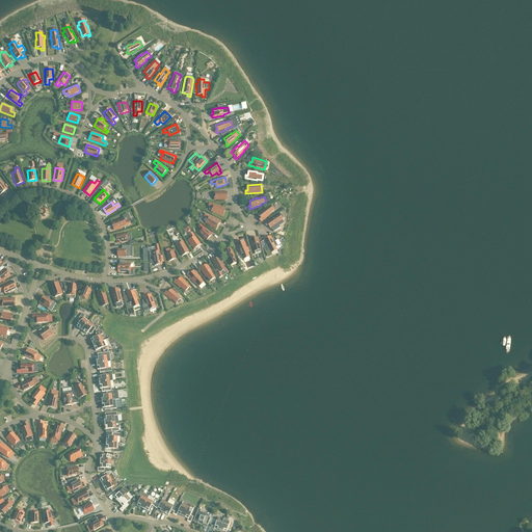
[(222,216),(225,208),(209,203),(208,207),(212,208),(211,212),(222,216)]
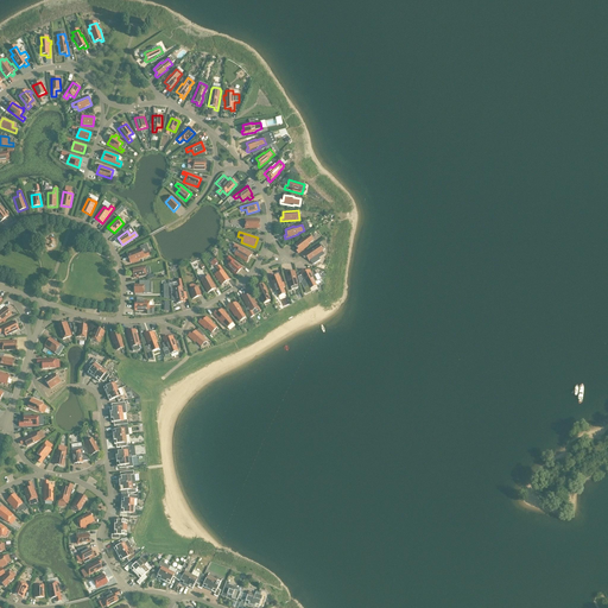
[(308,245),(314,241),(309,235),(303,240),(302,239),(295,245),(298,249),(296,251),(298,254),(309,246),(308,245)]
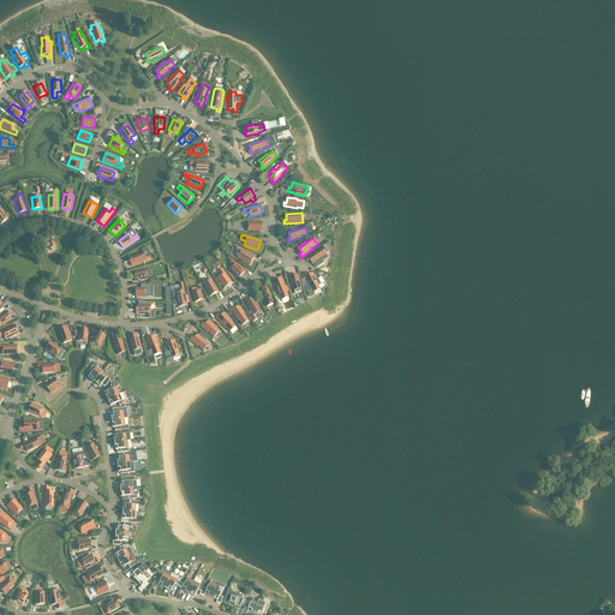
[(321,258),(323,262),(328,258),(326,255),(327,254),(328,252),(324,246),(317,251),(305,258),(308,261),(310,260),(312,264),(321,260),(321,258)]
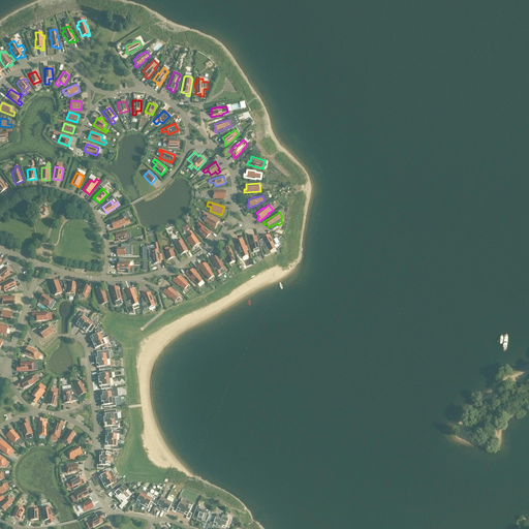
[(215,228),(219,221),(205,213),(203,215),(207,217),(204,222),(215,228)]
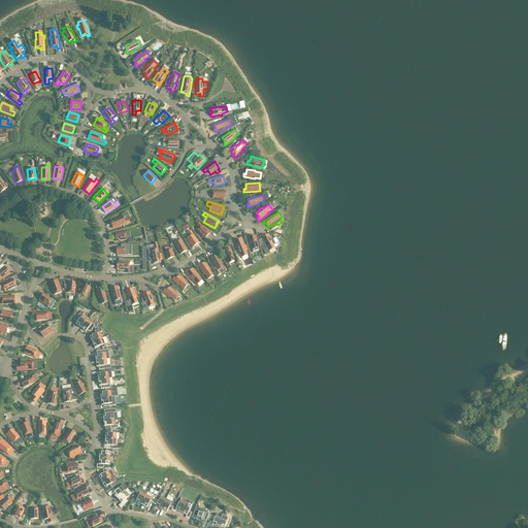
[(110,221),(113,229),(130,222),(128,219),(125,220),(123,217),(110,221)]
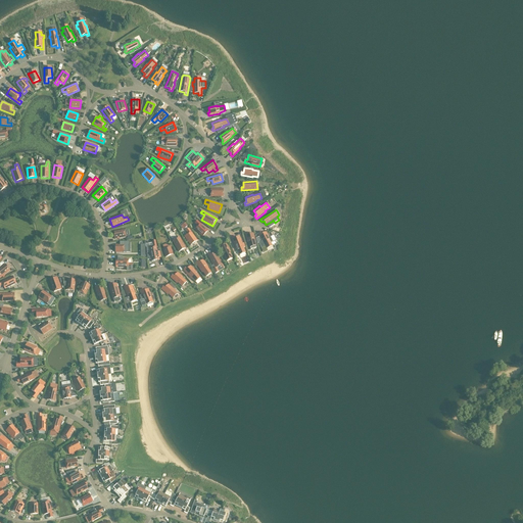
[(202,237),(207,231),(197,221),(195,224),(198,226),(195,230),(202,237)]
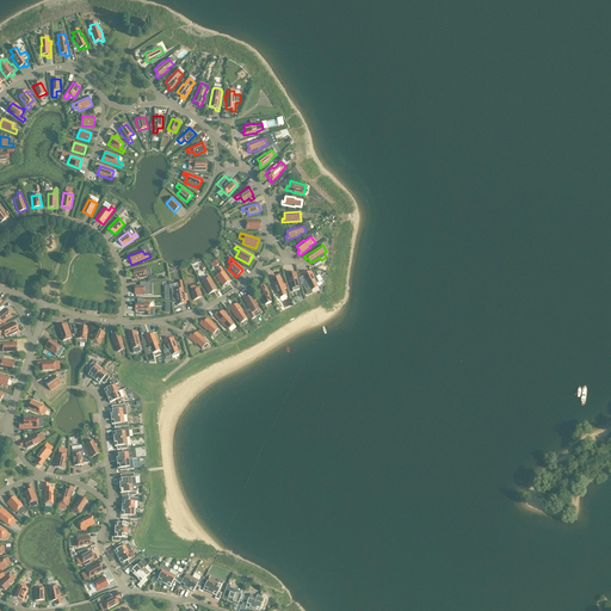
[(222,287),(230,281),(221,267),(217,270),(220,273),(216,277),(222,287)]
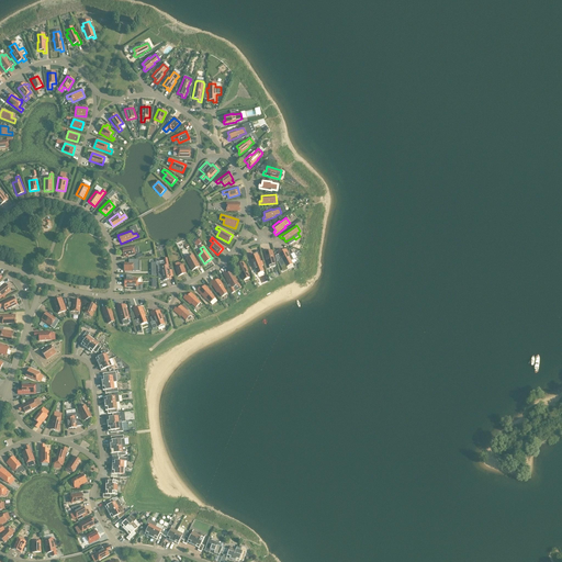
[(124,257),(135,255),(133,247),(122,249),(124,257)]
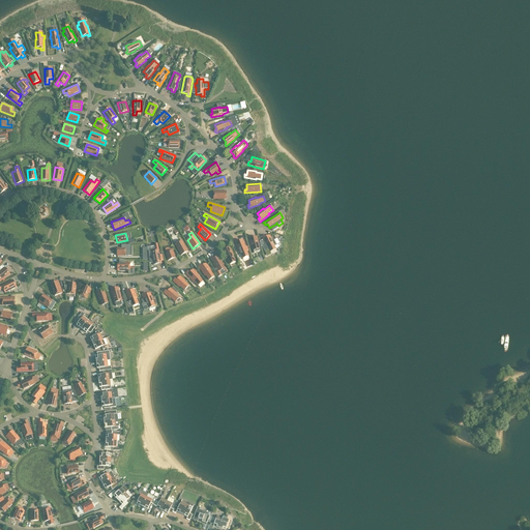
[(261,237),(265,244),(262,246),(265,253),(269,251),(270,253),(275,249),(274,246),(276,244),(274,240),(272,240),(269,235),(265,238),(264,236),(261,237)]
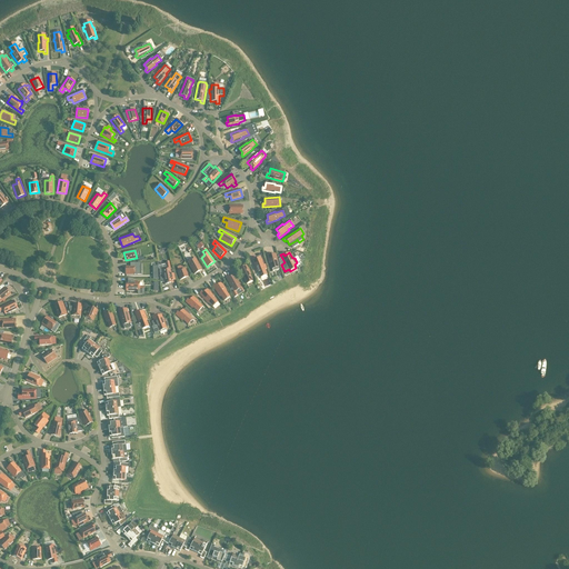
[(272,271),(279,269),(277,261),(278,260),(276,253),(270,256),(270,253),(267,255),(269,263),(270,262),(271,269),(272,269),(272,271)]
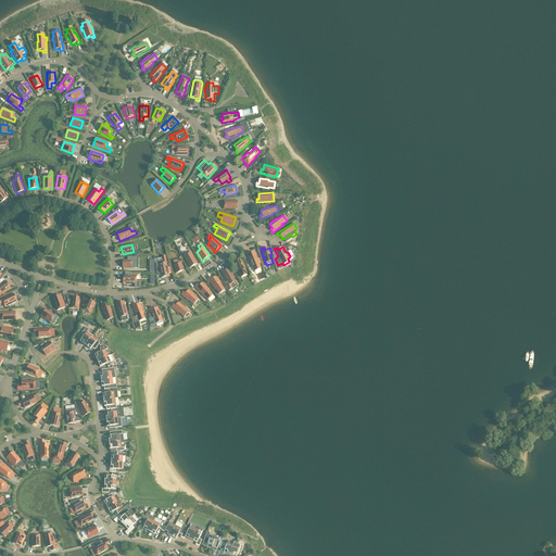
[(190,267),(197,264),(191,252),(184,256),(190,267)]
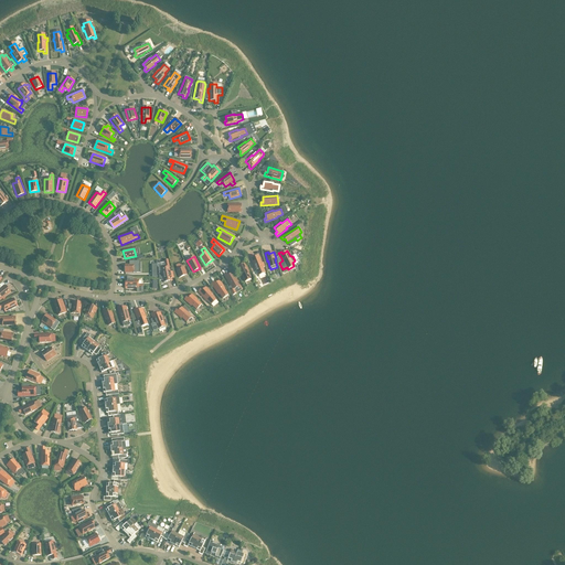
[(255,268),(256,268),(258,276),(265,274),(262,265),(263,264),(258,256),(254,257),(253,256),(249,257),(255,268)]
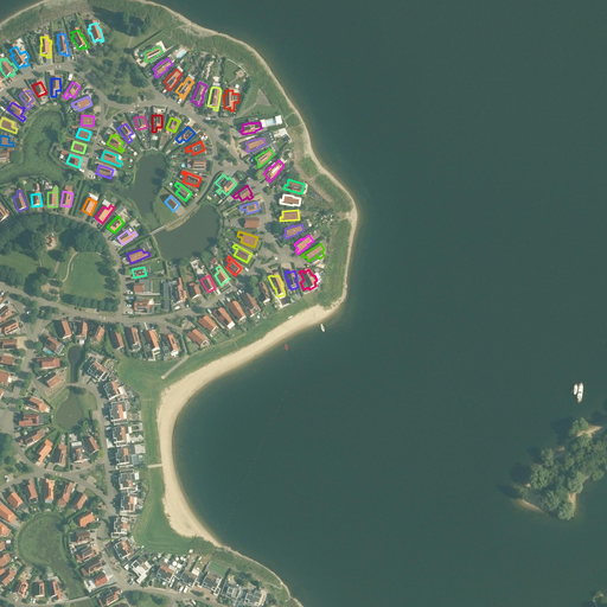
[(177,280),(178,286),(178,287),(178,291),(173,292),(176,304),(185,301),(183,289),(181,285),(180,279),(177,280)]
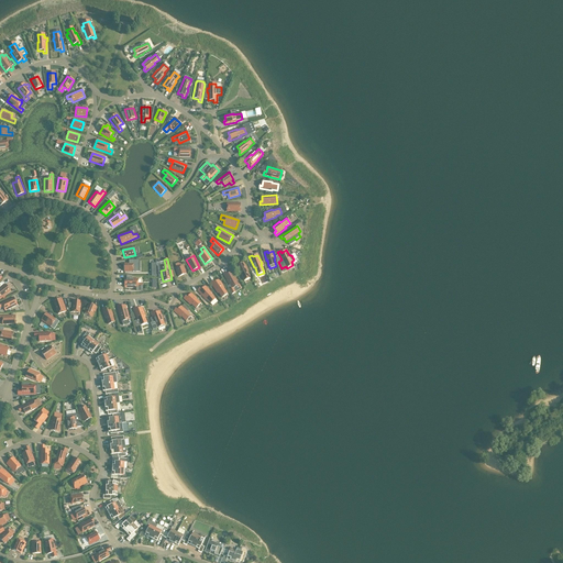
[(244,280),(250,278),(246,272),(247,271),(244,263),(239,265),(239,263),(235,264),(241,276),(241,275),(244,280)]
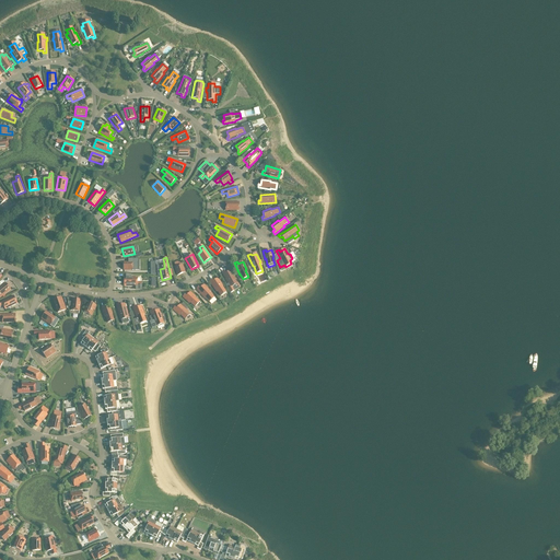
[(177,276),(185,272),(182,265),(174,267),(177,276)]
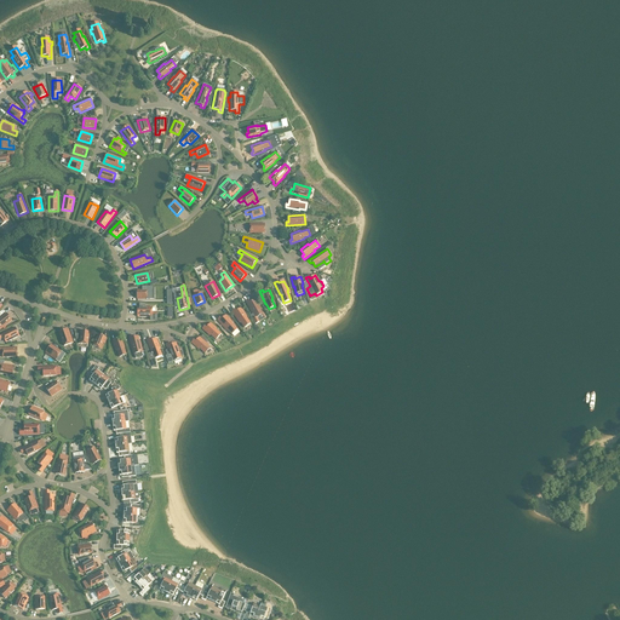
[(254,319),(263,314),(256,299),(251,303),(250,300),(246,303),(254,319)]
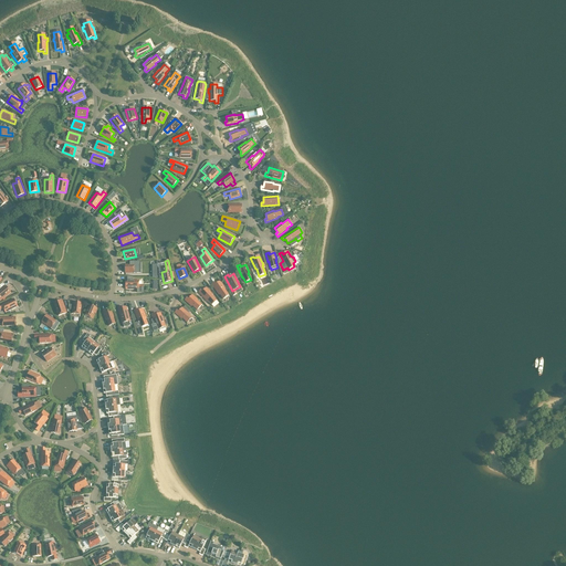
[(144,293),(144,289),(144,285),(139,285),(138,281),(133,281),(127,281),(125,281),(126,290),(137,289),(137,293),(144,293)]
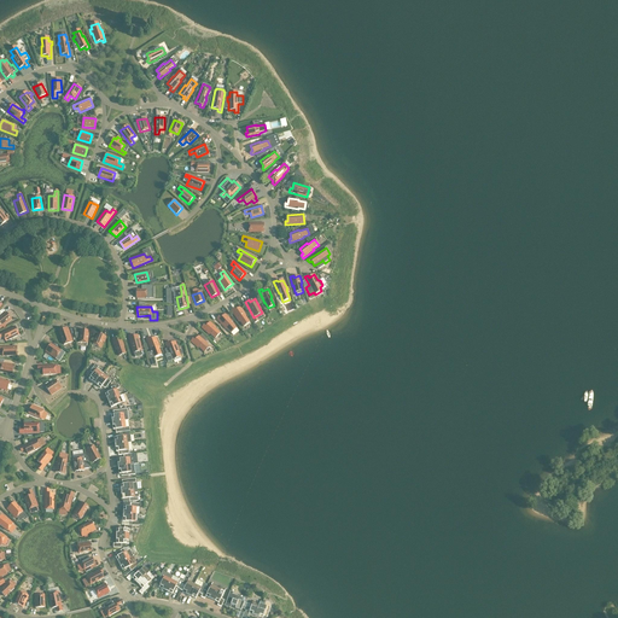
[(244,327),(250,322),(245,316),(246,315),(240,307),(235,310),(234,309),(231,310),(239,322),(240,321),(244,327)]
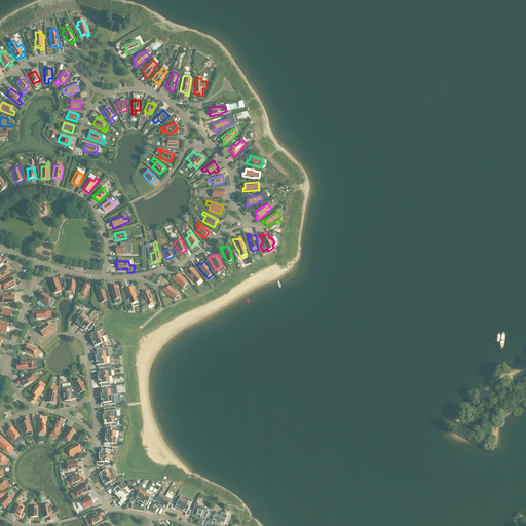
[(0,279),(2,278),(4,279),(5,278),(4,276),(10,272),(5,266),(0,269),(0,279)]
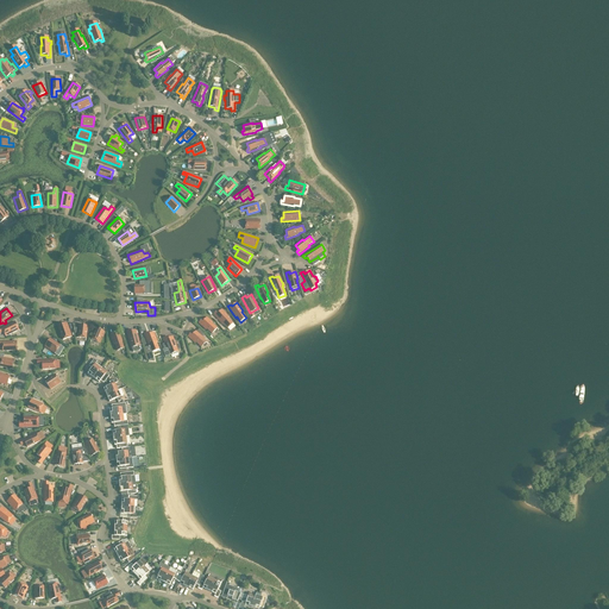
[(227,328),(233,324),(227,318),(228,318),(223,309),(218,314),(217,312),(213,314),(223,325),(224,324),(227,328)]
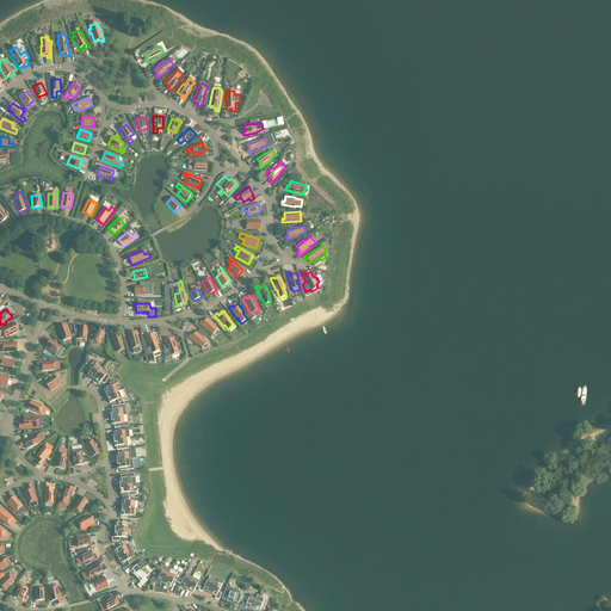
[(213,334),(217,329),(213,325),(213,323),(208,319),(203,323),(202,321),(199,325),(207,331),(208,329),(213,334)]
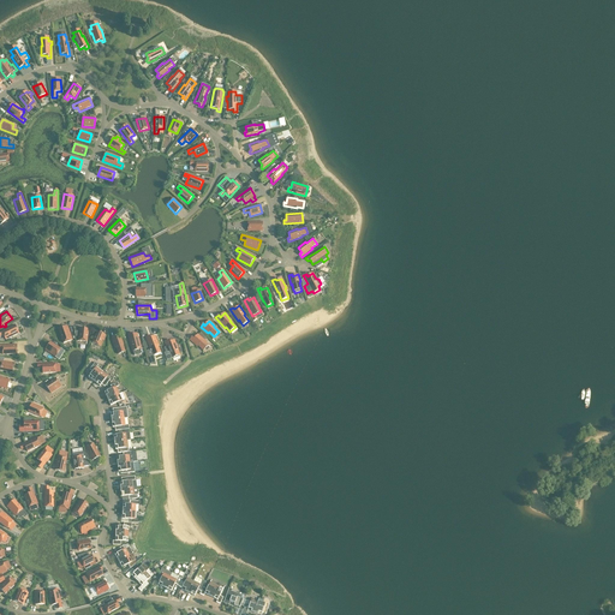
[(6,340),(18,333),(15,324),(0,332),(0,336),(4,335),(6,340)]
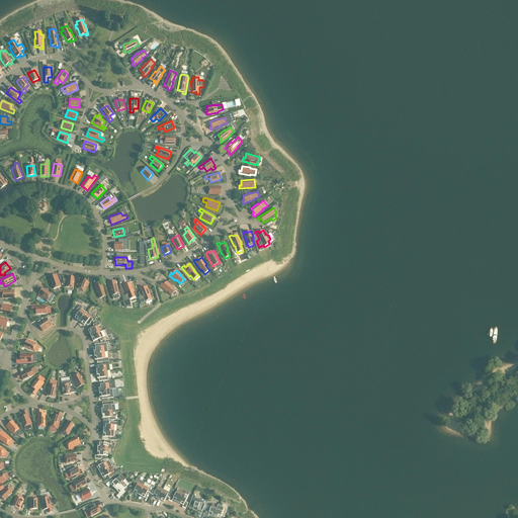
[(54,289),(61,286),(57,275),(50,277),(54,289)]
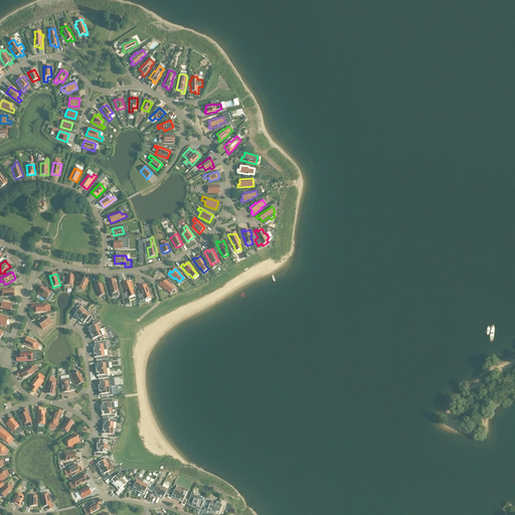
[(72,287),(73,276),(66,276),(65,286),(72,287)]
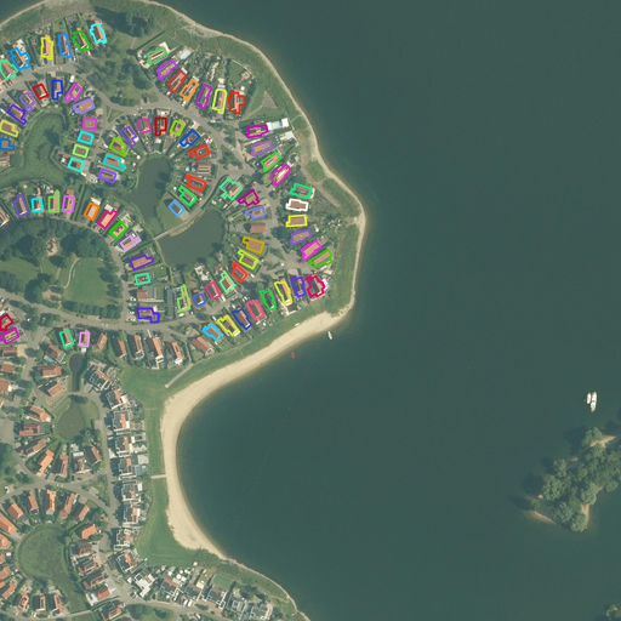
[(102,351),(107,339),(98,335),(92,346),(102,351)]
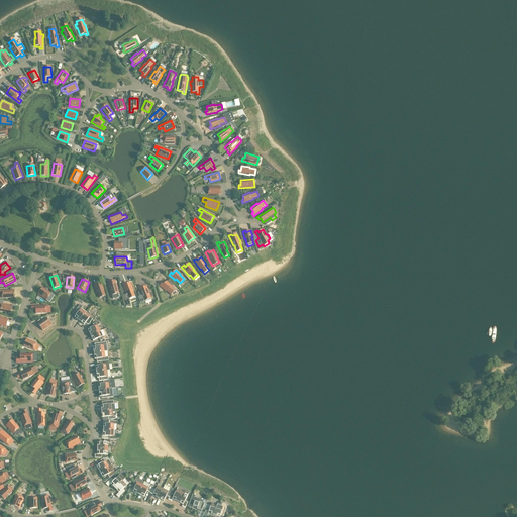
[(111,296),(119,293),(115,281),(110,282),(110,280),(107,281),(111,296)]
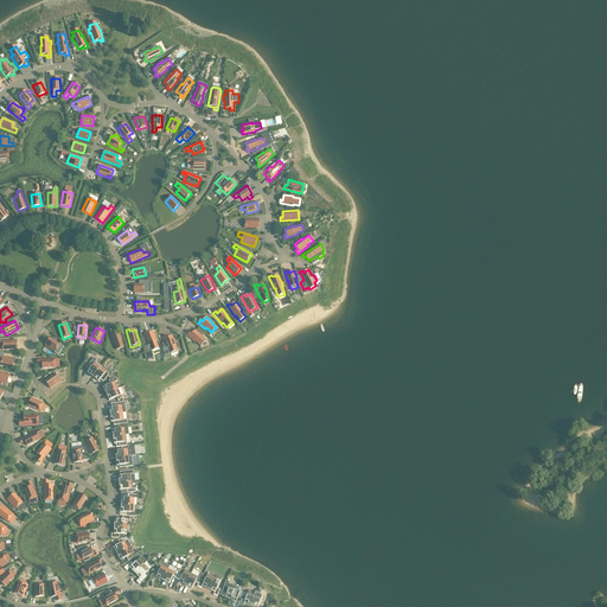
[(200,346),(205,340),(200,336),(196,330),(191,334),(190,333),(187,336),(195,343),(196,342),(200,346)]
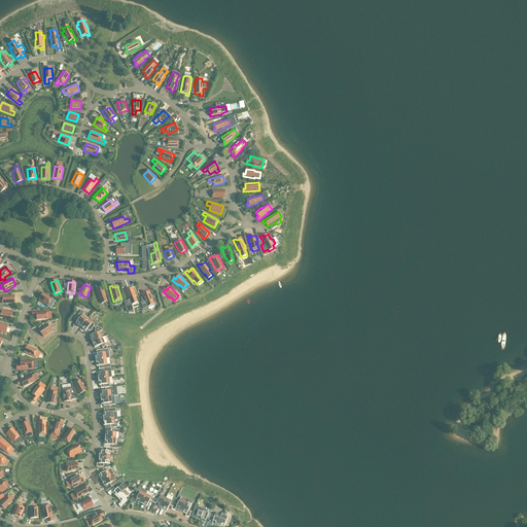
[(132,305),(137,303),(135,296),(136,295),(133,288),(128,289),(128,288),(125,289),(129,300),(130,300),(132,305)]
